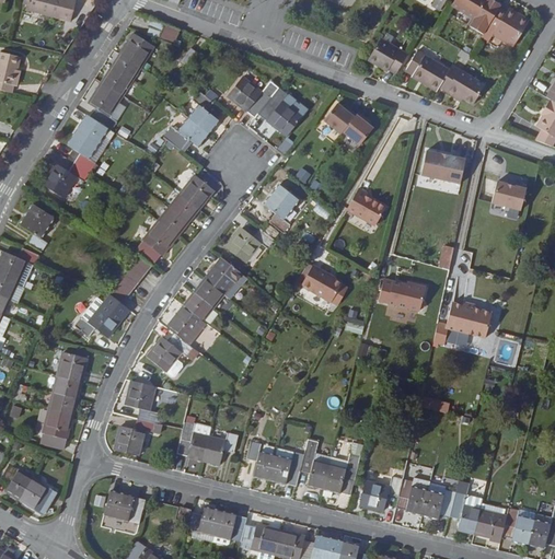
[(29,0),(26,10),(72,22),(78,0),(29,0)]
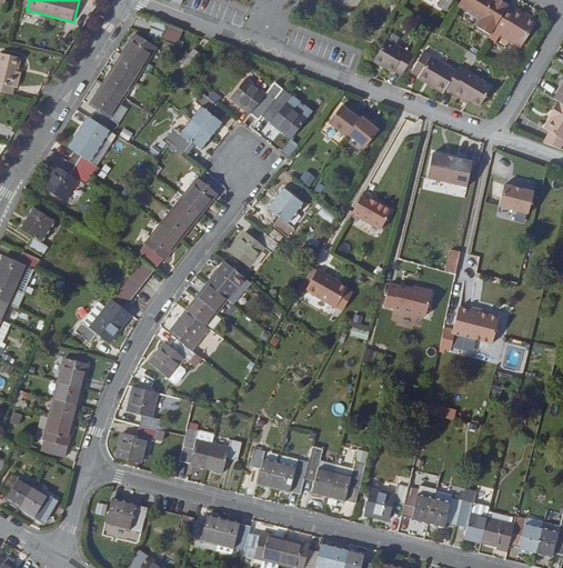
[(488,31),(501,8),(504,3),(500,0),(498,3),(492,0),(454,0),(454,1),(476,16),(473,22),(488,31)]
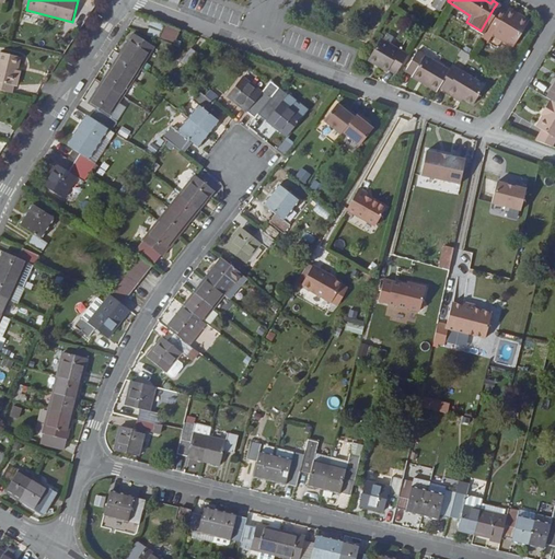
[(501,12),(494,8),(481,31),(480,32),(486,36),(490,28),(510,39),(521,23),(518,21),(519,20),(509,14),(511,11),(504,7),(501,12)]
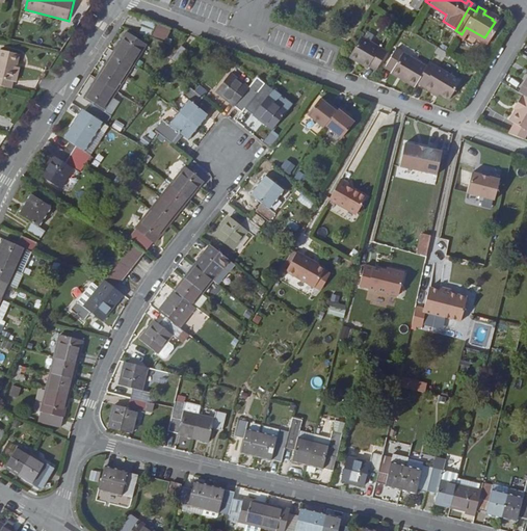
[(140,25),(141,25),(152,29),(167,35),(169,28),(142,19),(140,25)]
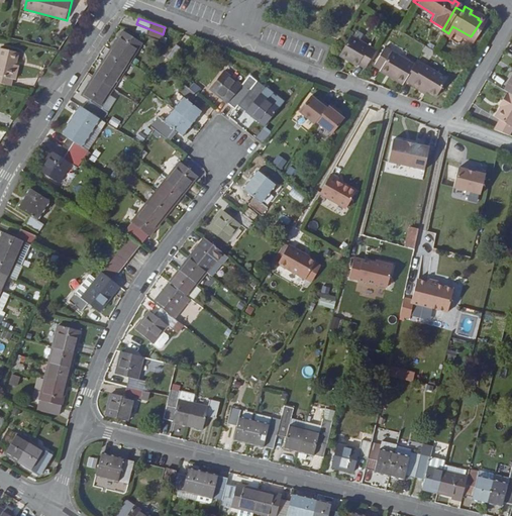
[(144,35),(147,28),(137,24),(135,31),(144,35)]
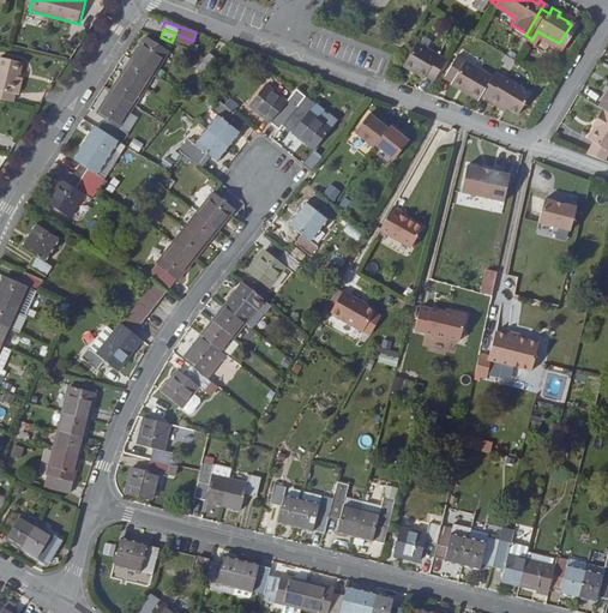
[(175,34),(172,42),(190,49),(193,41),(175,34)]
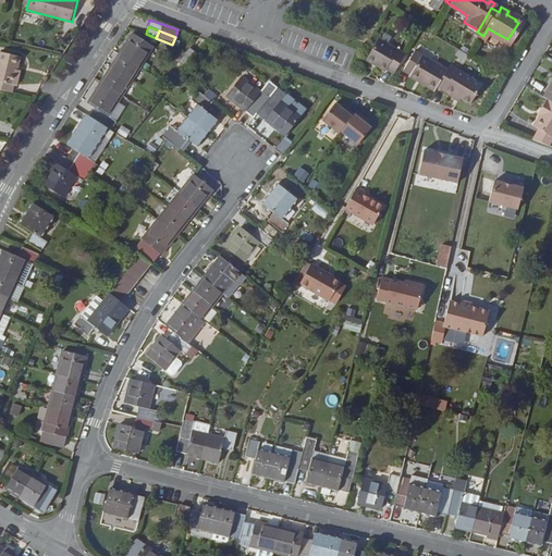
[(131,34),(119,53),(138,66),(151,47),(131,34)]
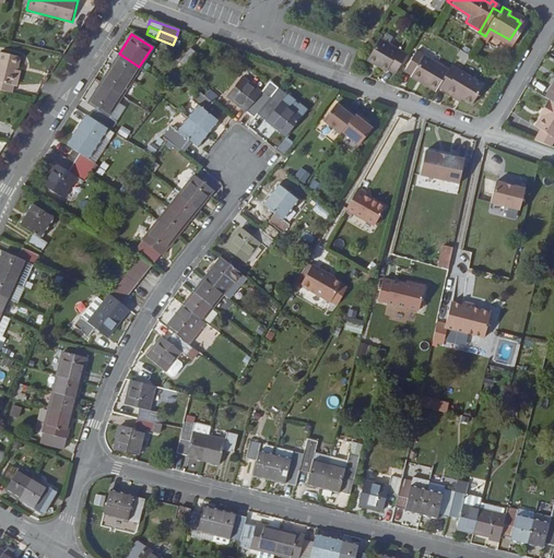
[(384,68),(391,72),(403,54),(376,37),(364,59),(382,70),(384,68)]
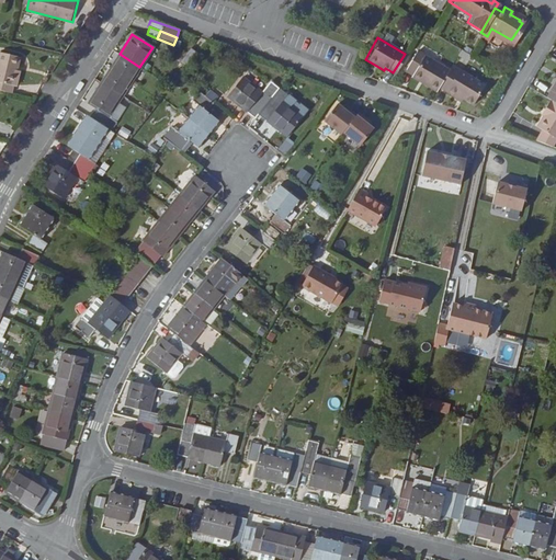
[(404,69),(415,50),(411,48),(401,68),(404,69)]
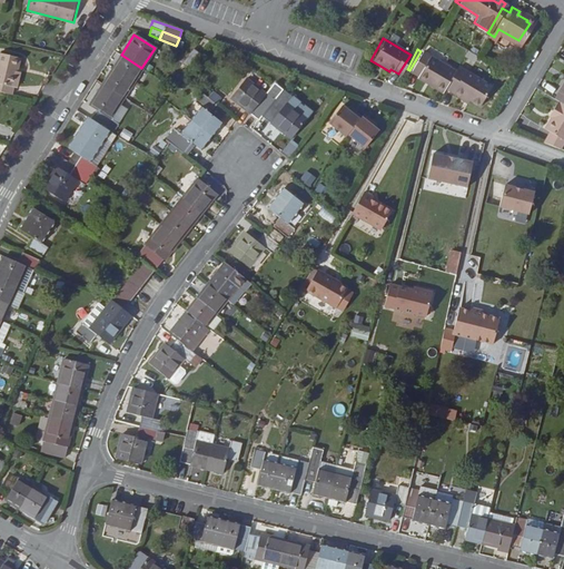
[(475,55),(465,49),(463,54),(472,59),(475,55)]
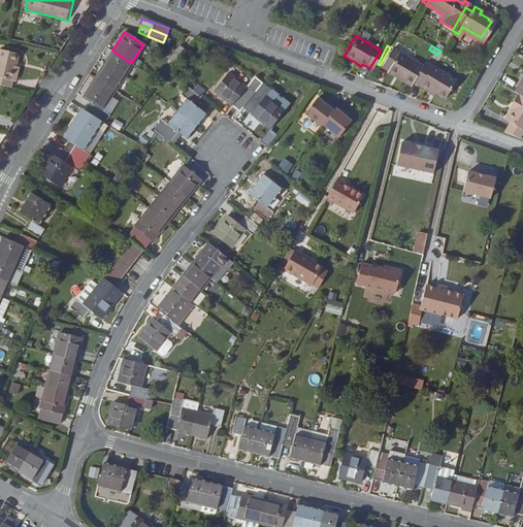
[(0,81),(12,86),(14,78),(18,63),(21,52),(1,47),(0,53),(0,81)]
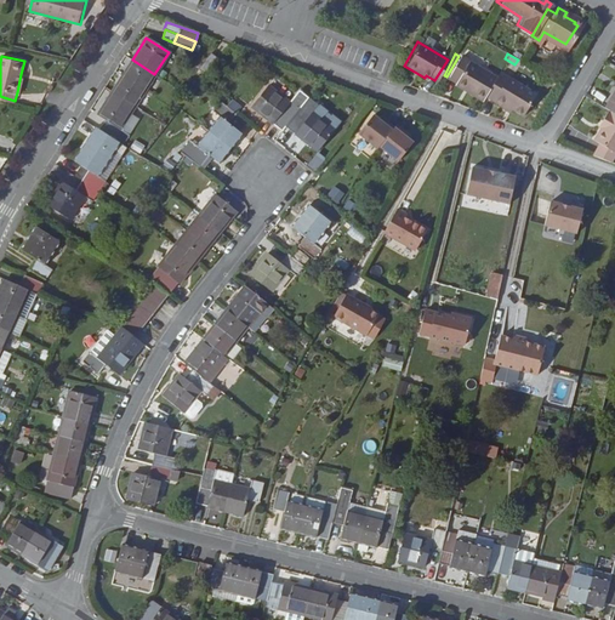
[(480,101),(484,95),(494,77),(459,56),(446,77),(455,81),(465,86),(462,90),(480,101)]
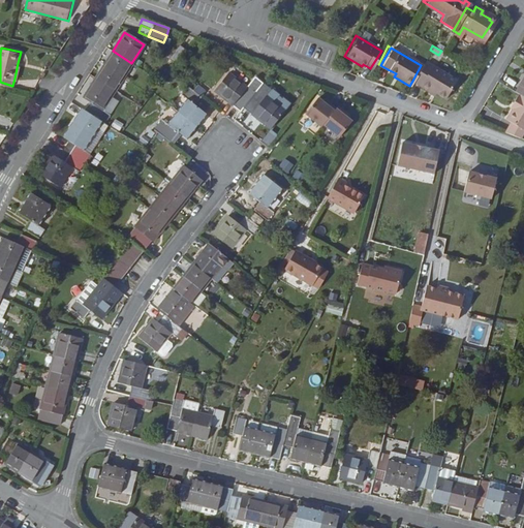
[(113,51),(103,65),(123,76),(131,63),(113,51)]
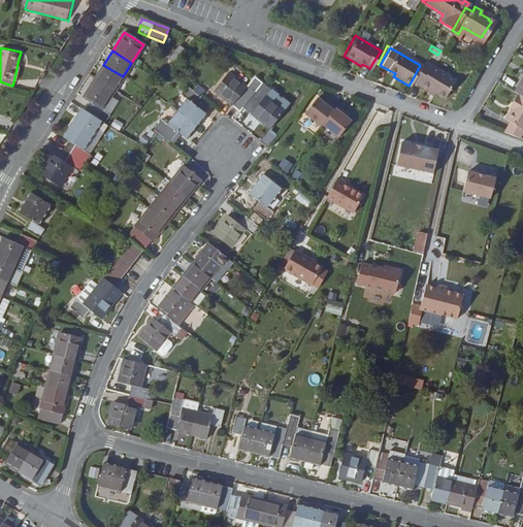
[(423,60),(420,65),(412,80),(432,93),(433,92),(443,97),(453,78),(423,60)]
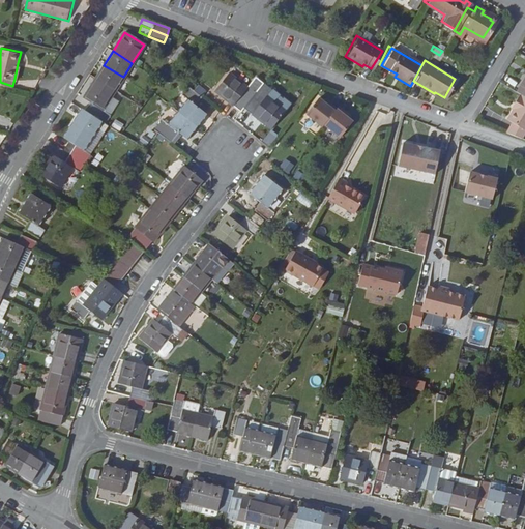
[(104,65),(95,78),(115,90),(123,77),(104,65)]
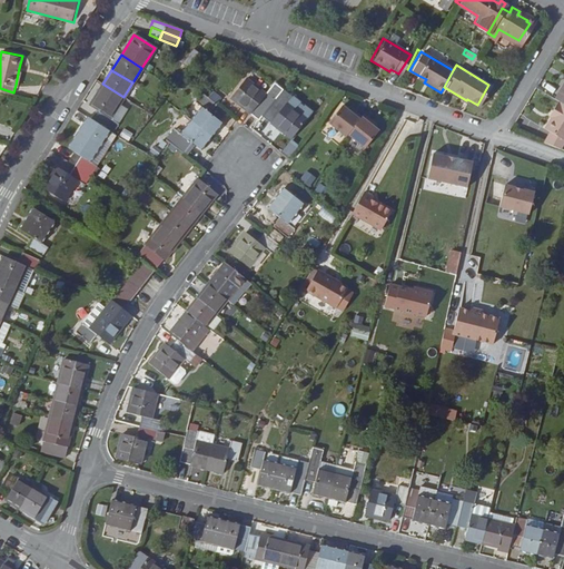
[(225,94),(258,120),(261,116),(282,90),(274,82),(264,94),(239,75),(225,94)]
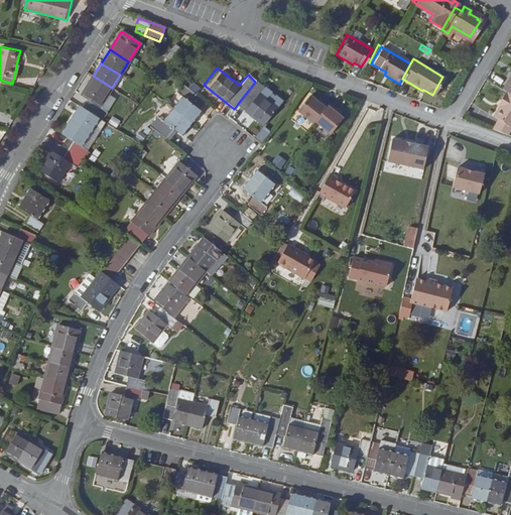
[(510,69),(500,87),(505,90),(510,93),(510,69)]
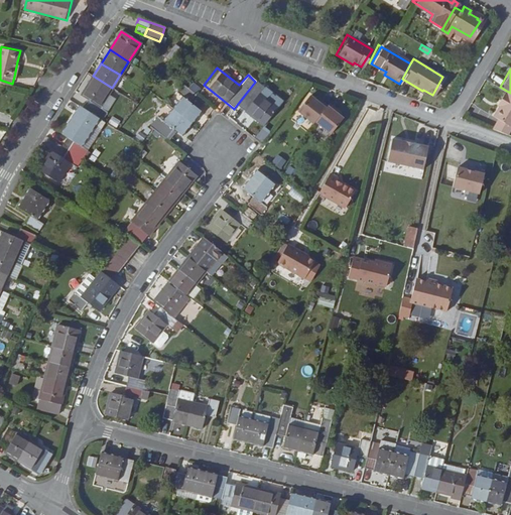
[(99,108),(107,95),(112,88),(93,76),(81,95),(87,100),(82,108),(101,120),(106,112),(105,112),(99,108)]
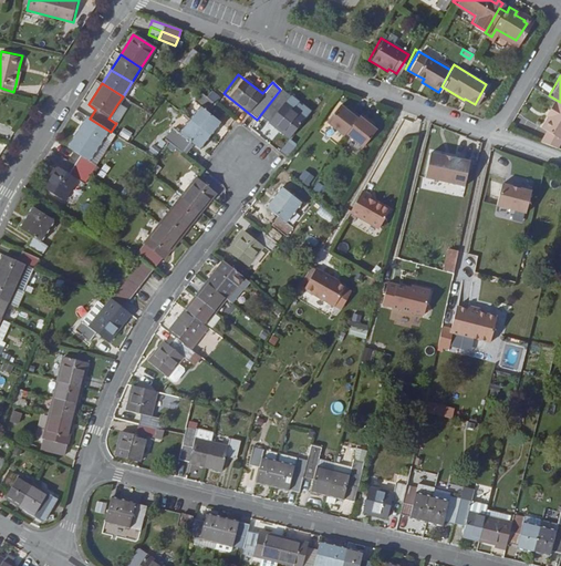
[(289,95),(280,90),(260,115),(288,137),(303,119),(283,102),(289,95)]
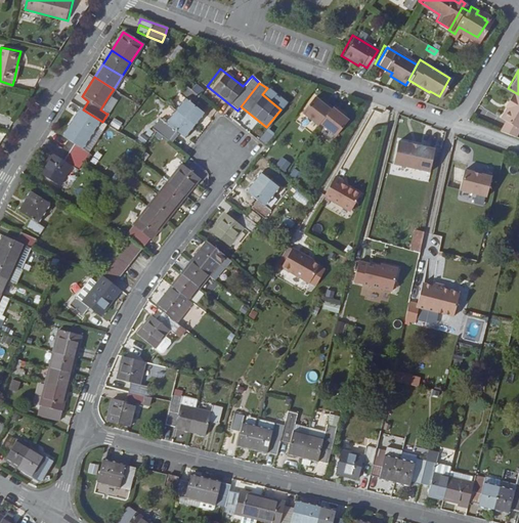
[(203,91),(196,85),(191,90),(199,96),(203,91)]
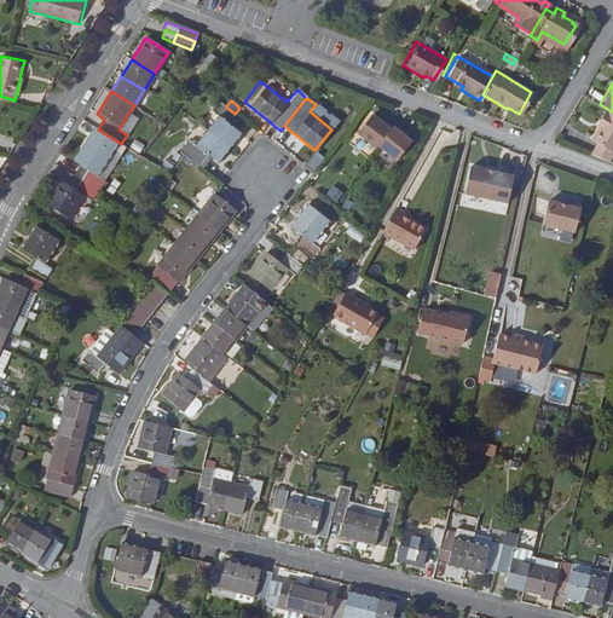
[(219,117),(208,131),(229,148),(240,133),(227,123),(235,114),(226,107),(219,102),(212,111),(219,117)]
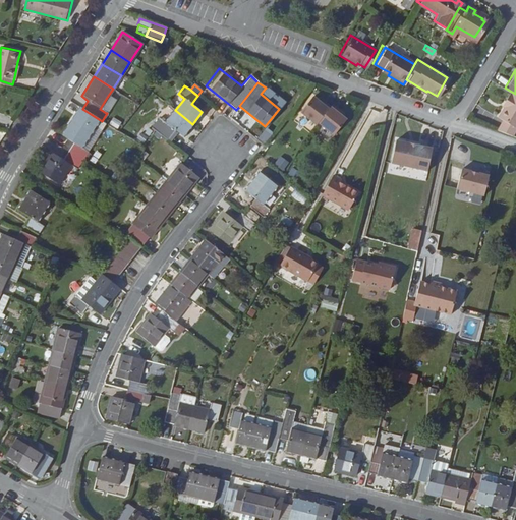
[(500,117),(494,127),(509,132),(515,121),(515,94),(510,91),(509,93),(507,92),(503,99),(505,100),(502,105),(496,114),(500,117)]
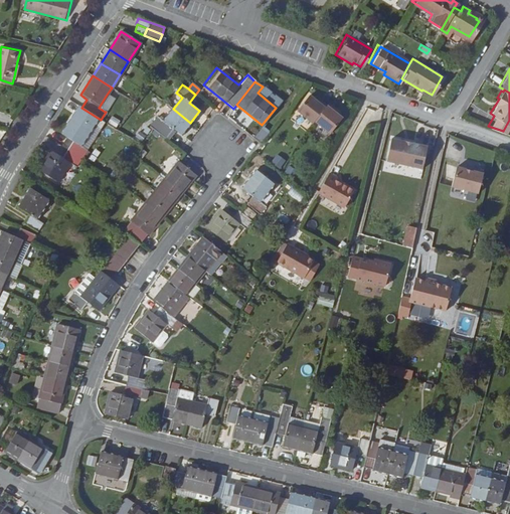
[(105,112),(113,99),(107,95),(99,108),(105,112)]
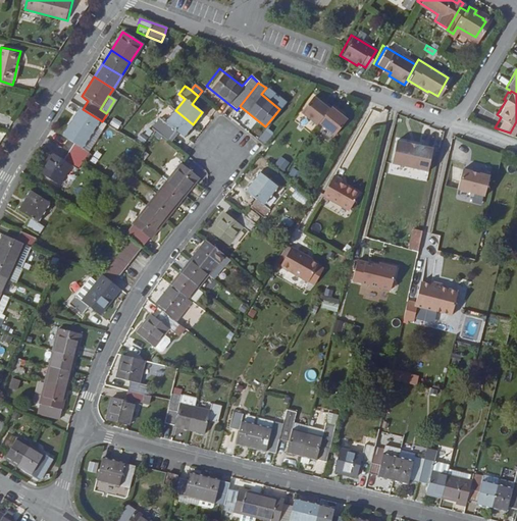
[(315,99),(311,96),(299,111),(315,123),(316,121),(332,135),(345,118),(341,114),(335,110),(338,108),(330,103),(329,105),(322,101),(320,103),(315,99)]
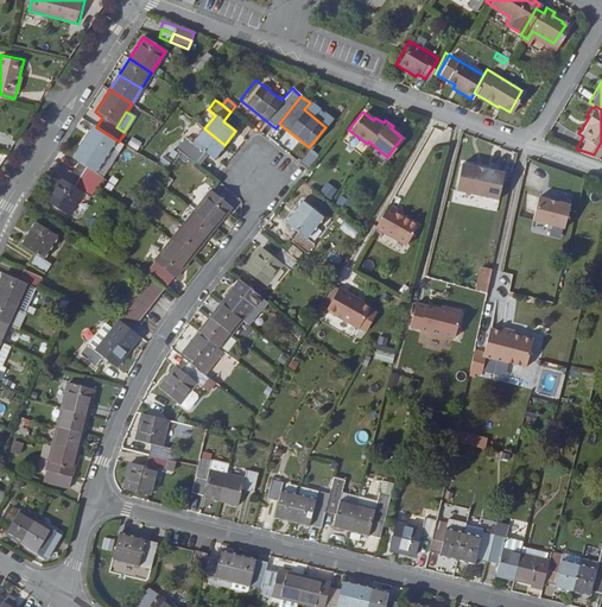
[(116,156),(124,145),(119,141),(96,127),(94,126),(73,158),(78,163),(86,166),(80,177),(96,187),(102,177),(95,172),(109,151),(116,156)]
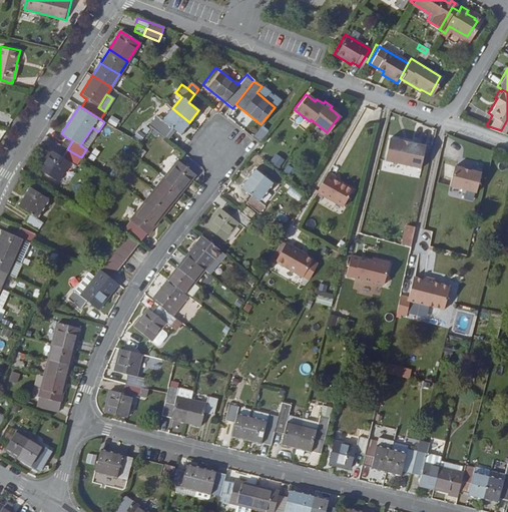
[(172,128),(180,134),(189,122),(172,108),(162,120),(156,115),(149,125),(153,128),(164,137),(172,128)]
